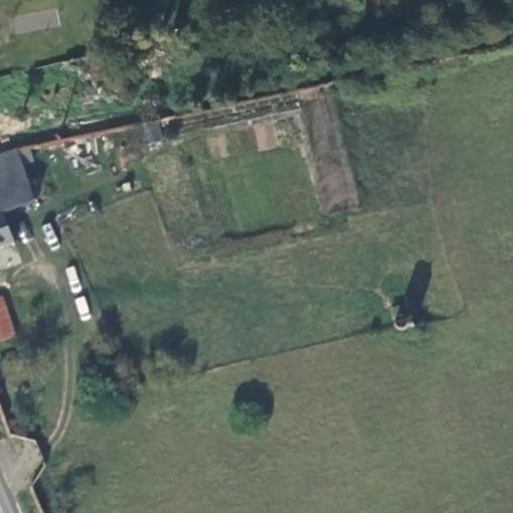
[(332,80),(166,117),(171,137),(301,108),(323,216),(360,207),(332,80)]
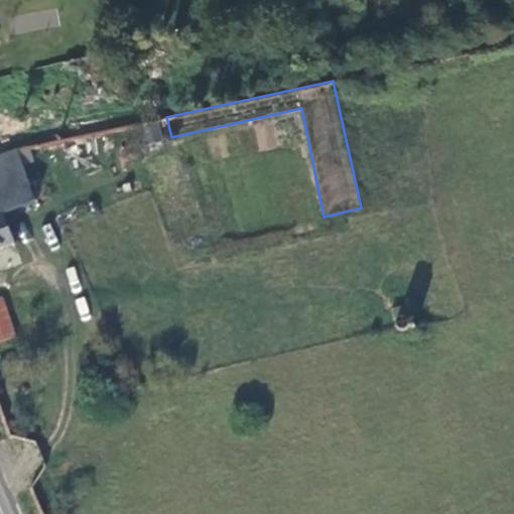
[(23,165),(33,161),(27,146),(17,149),(23,165)]
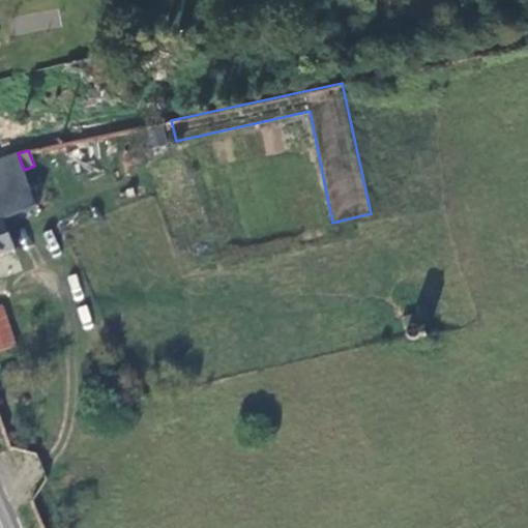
[(30,188),(24,170),(18,153),(0,158),(0,211),(4,221),(23,212),(19,194),(30,188)]
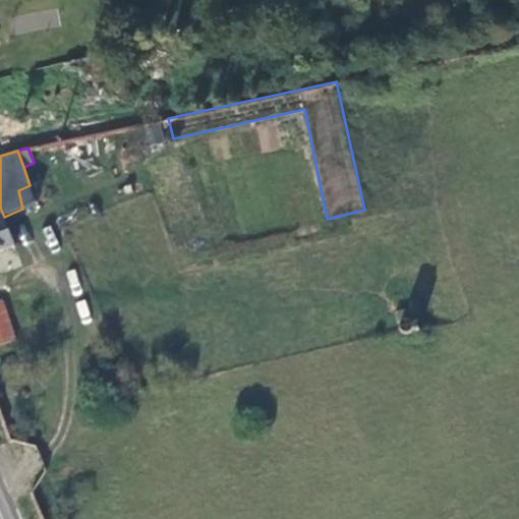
[(0,252),(16,248),(4,217),(0,208),(0,252)]
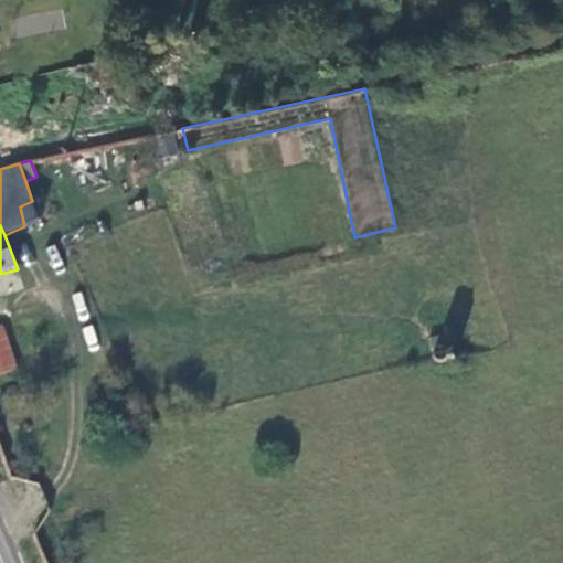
[(1,325),(0,325),(0,372),(17,368),(1,325)]
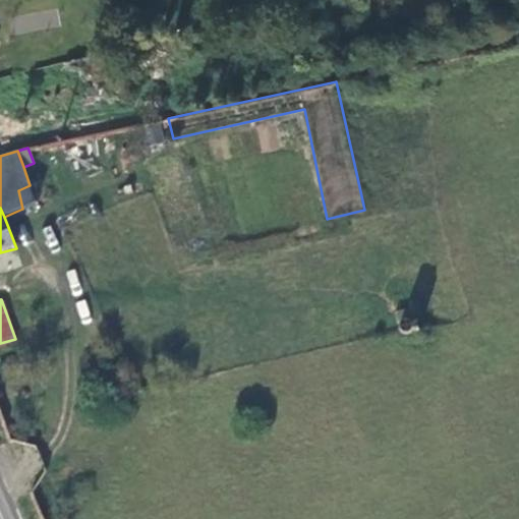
[(415,306),(395,310),(396,330),(405,336),(410,337),(415,334),(416,331),(419,330),(415,306)]
